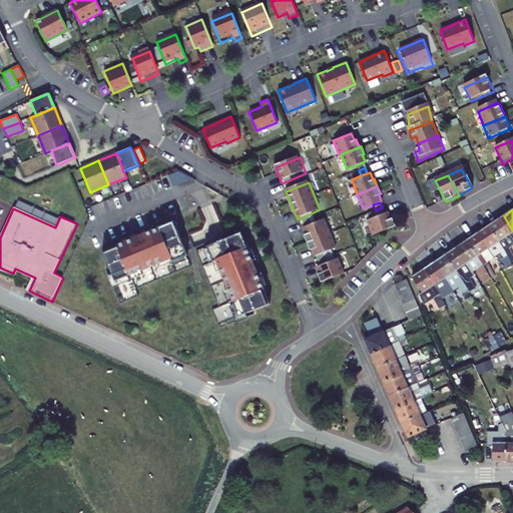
[(366,220),(372,234),(395,225),(392,217),(390,218),(387,211),(366,220)]
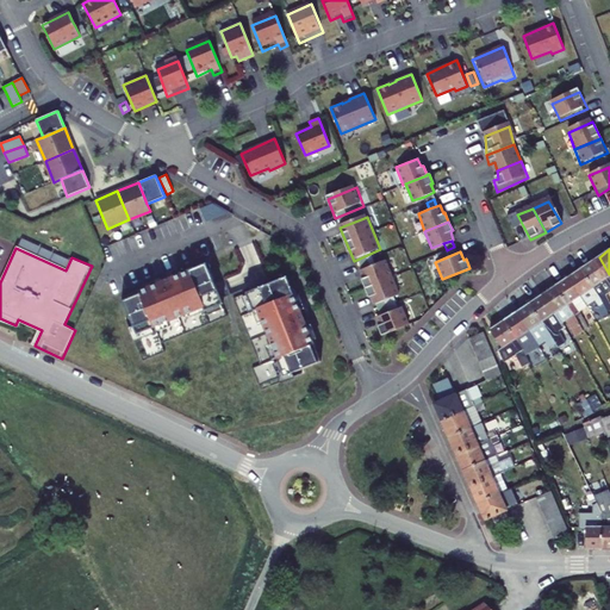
[(609,274),(599,257),(586,266),(605,294),(609,291),(609,274)]
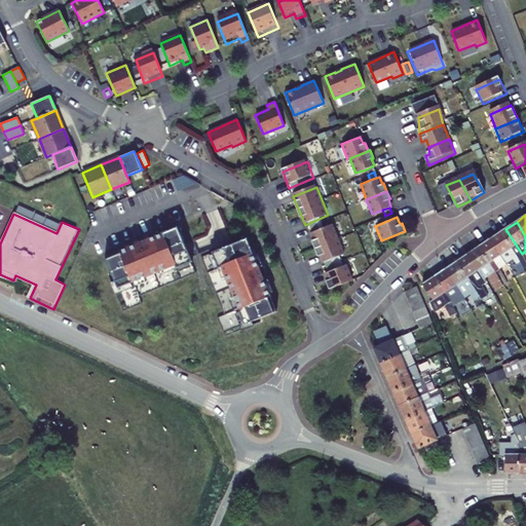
[(178,226),(105,257),(118,289),(175,265),(177,268),(193,262),(178,226)]
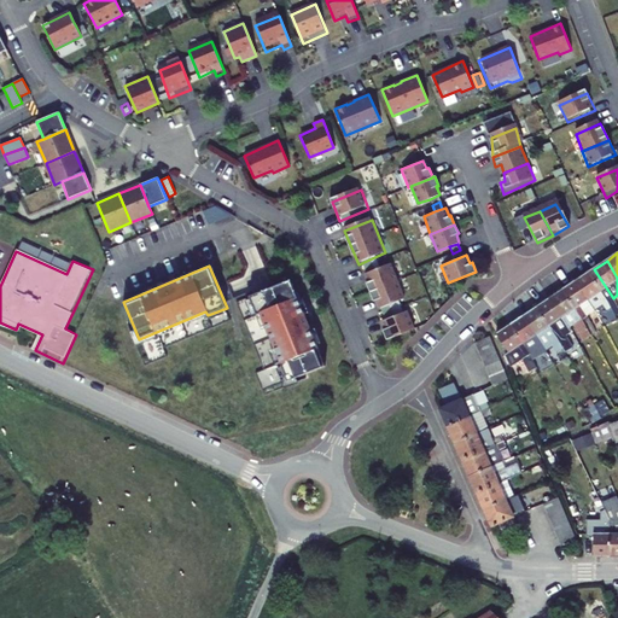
[(367,275),(379,310),(403,302),(390,267),(367,275)]
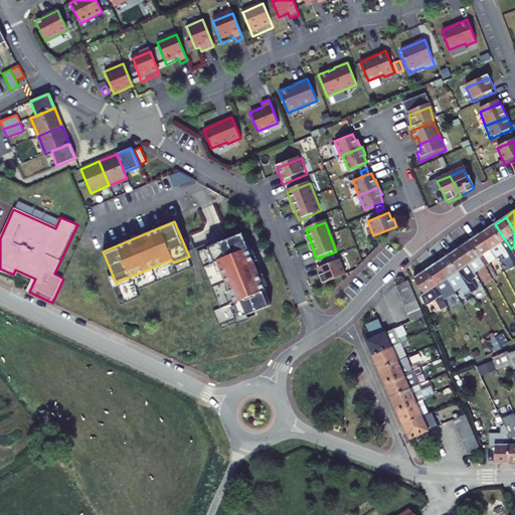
[(511,248),(495,224),(484,231),(499,252),(503,260),(507,268),(510,266),(504,253),(511,248)]
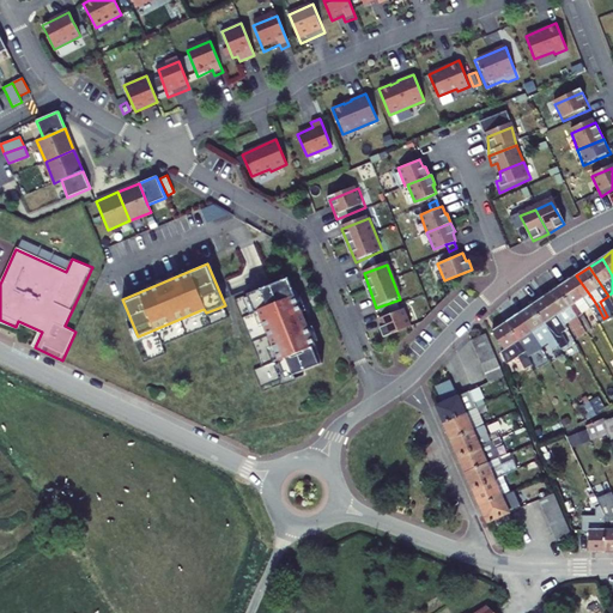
[(594,301),(576,275),(564,284),(583,314),(590,309),(600,325),(605,321),(604,319),(599,309),(594,301)]
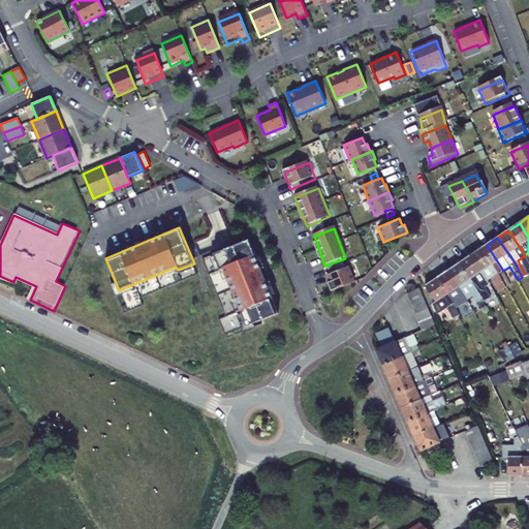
[(278,313),(248,240),(213,254),(219,270),(222,269),(246,327),(278,313)]
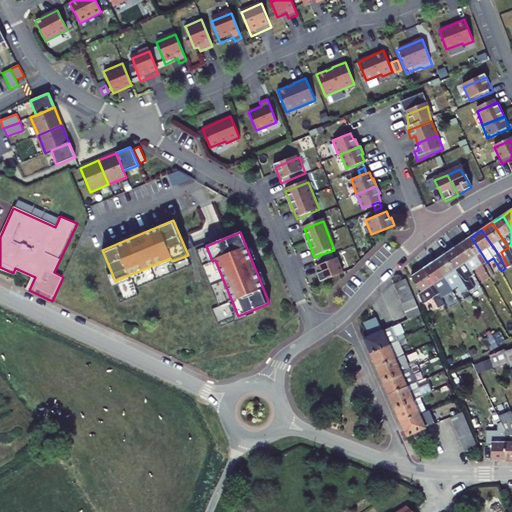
[(487,262),(471,237),(460,244),(477,269),(487,262)]
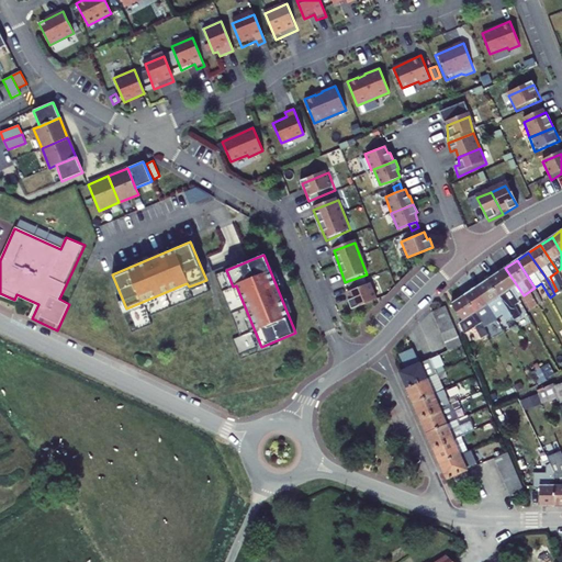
[(524,295),(505,268),(494,276),(509,299),(517,293),(519,298),(517,299),(523,308),(529,304),(524,295)]
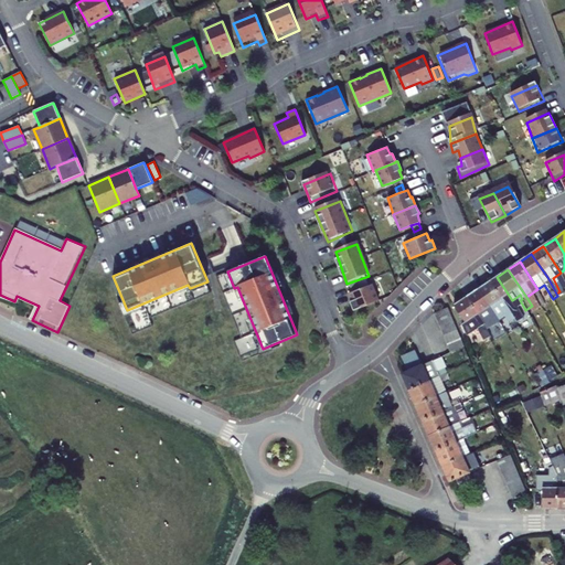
[(512,300),(497,277),(486,285),(504,312),(508,320),(510,323),(515,320),(509,308),(515,304),(512,300)]
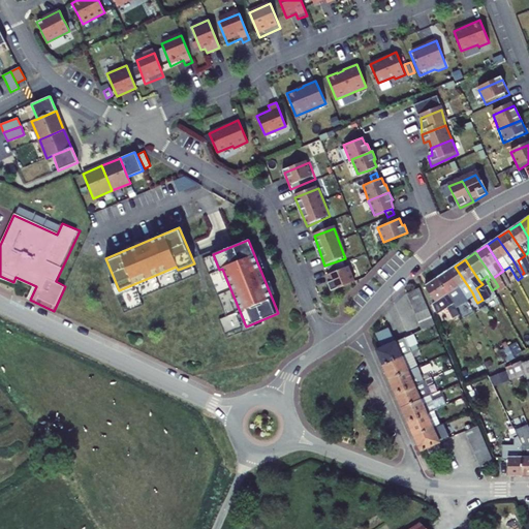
[(472,292),(455,267),(444,274),(462,300),(468,296),(471,303),(475,300),(472,292)]
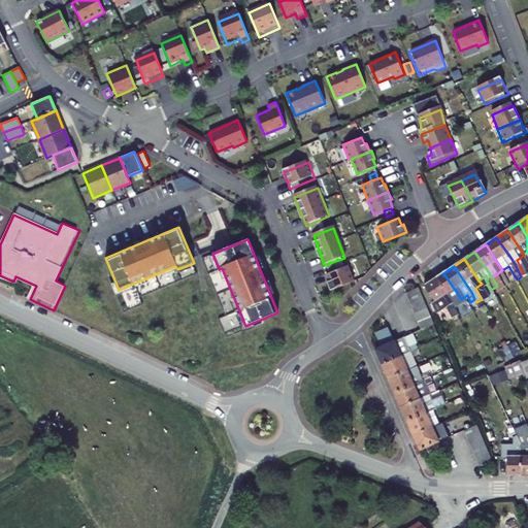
[(327,275),(333,290),(353,282),(348,267),(327,275)]
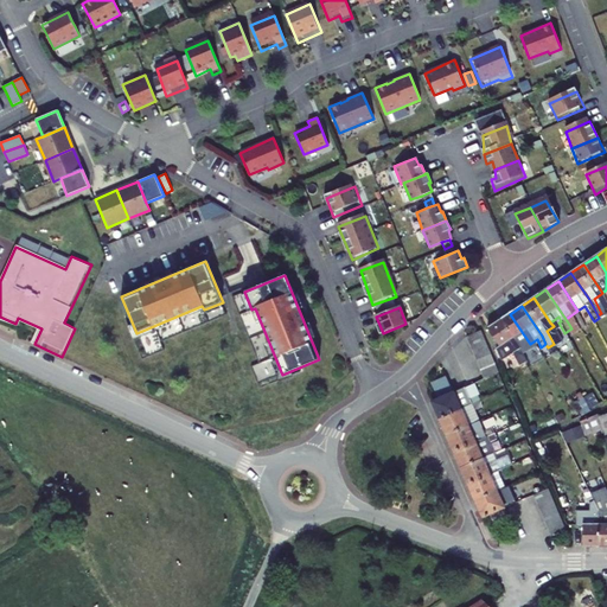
[(530,344),(510,314),(497,323),(517,351),(518,355),(531,346),(530,344)]
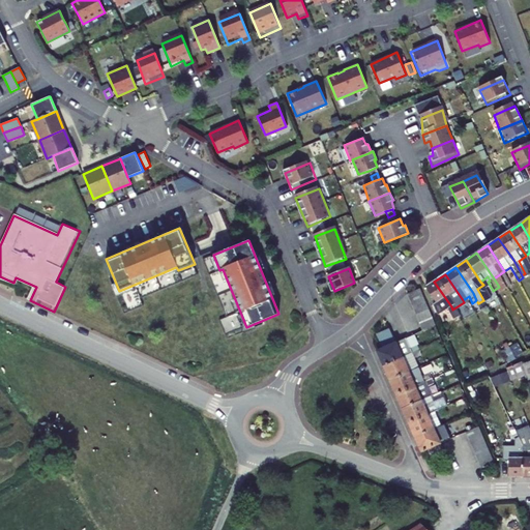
[(451,306),(434,282),(422,290),(433,305),(431,306),(436,318),(446,311),(451,320),(457,318),(452,310),(451,306)]
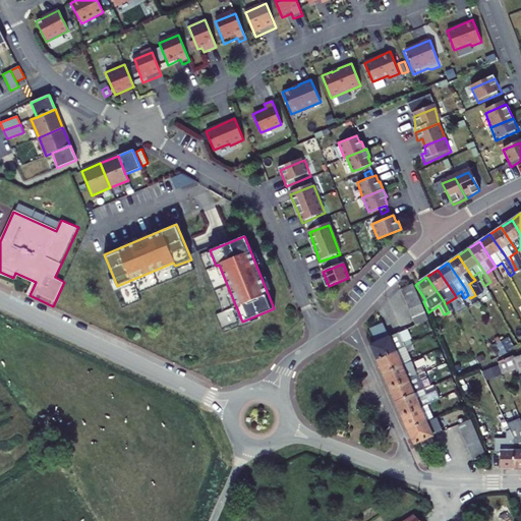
[(428,322),(412,284),(400,290),(416,328),(428,322)]
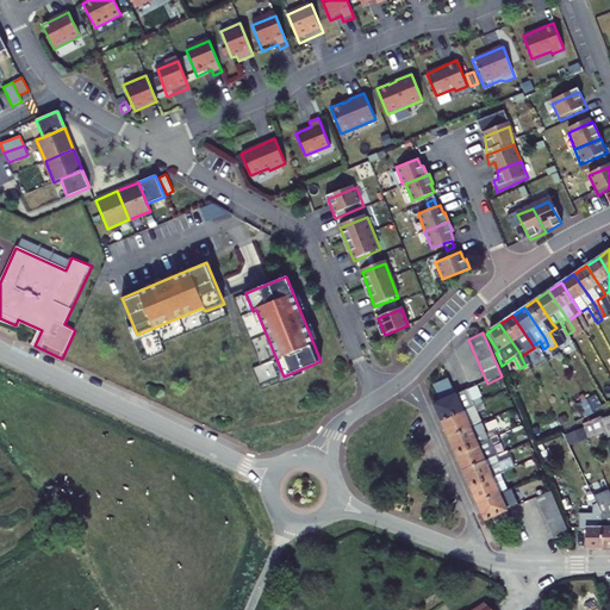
[(454,385),(450,377),(436,383),(440,391),(454,385)]
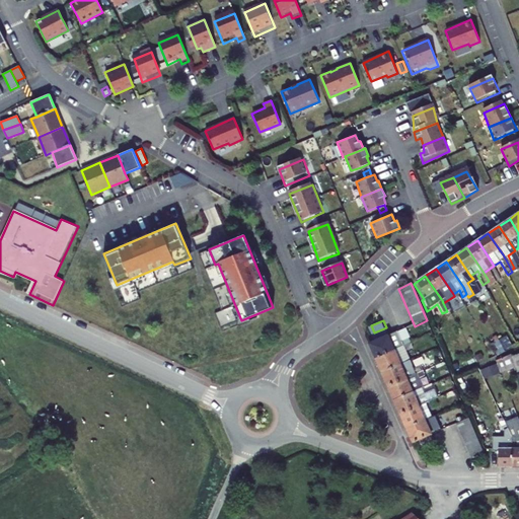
[(386,327),(374,332),(376,342),(388,337),(386,327)]
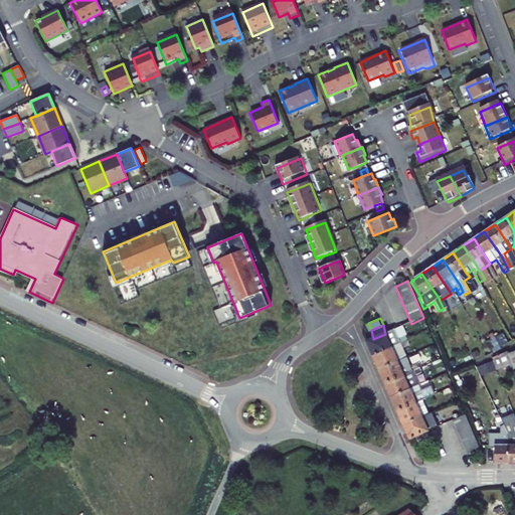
[(398,340),(394,330),(385,334),(373,339),(366,342),(379,356),(414,341),(405,337),(398,340)]
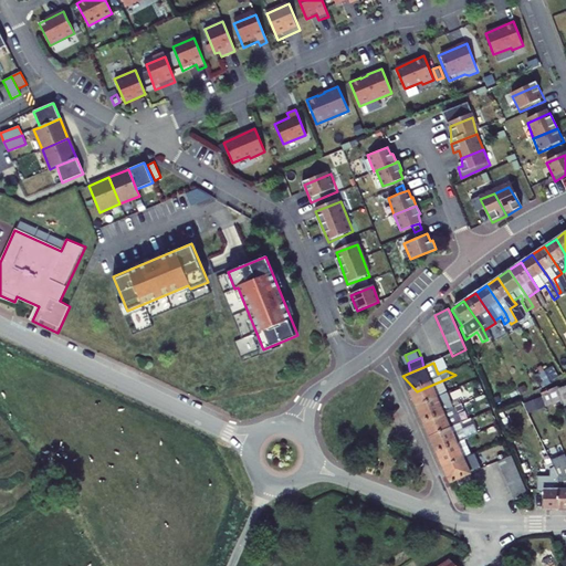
[(543,371),(535,375),(541,387),(548,384),(543,371)]
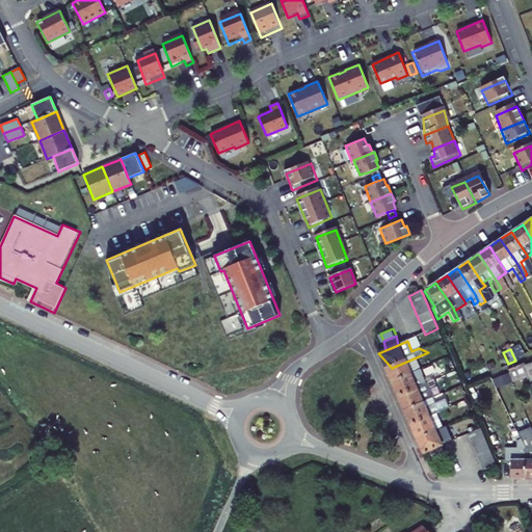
[(425,358),(428,352),(392,368),(399,381),(421,371),(417,362),(425,358)]
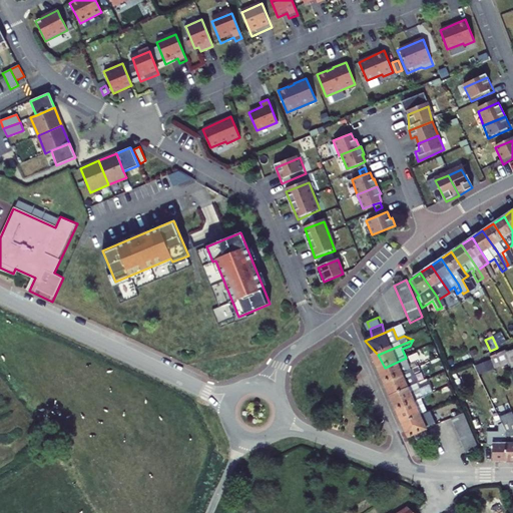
[(490,351),(485,340),(478,344),(484,357),(492,354),(490,351)]
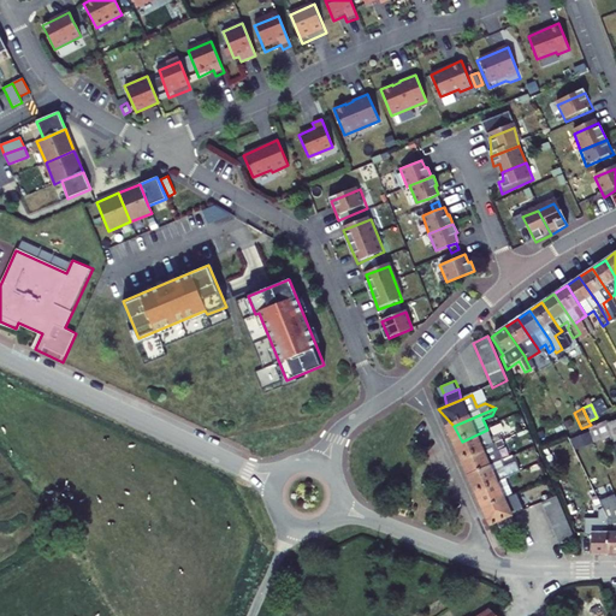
[(615,439),(615,428),(614,422),(600,427),(606,444),(615,439)]
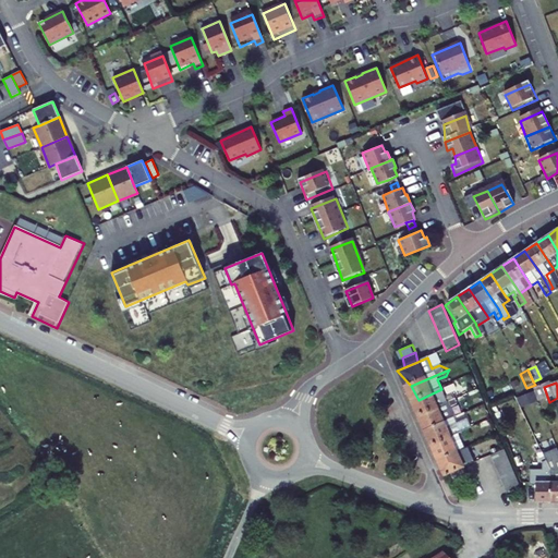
[(441,389),(419,400),(424,414),(457,399),(448,398),(439,402),(441,389)]
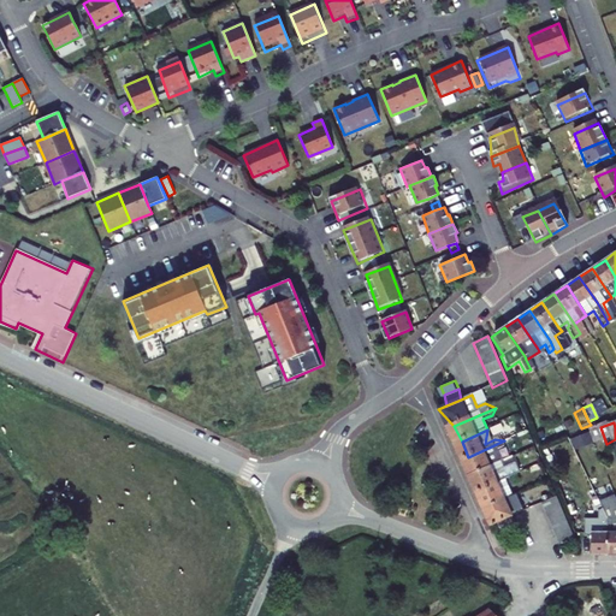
[(605,446),(598,430),(581,437),(588,454),(605,446)]
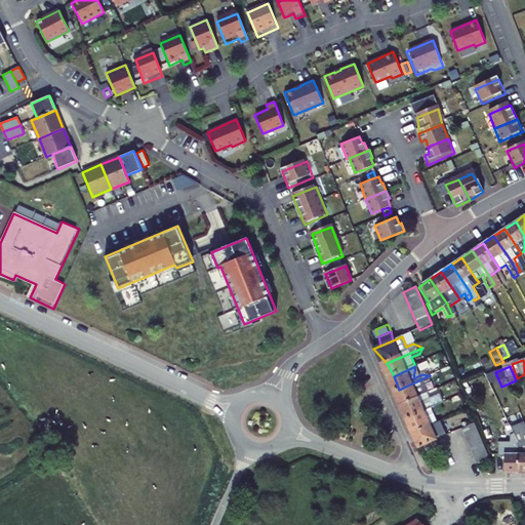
[(430,375),(399,390),(406,403),(418,397),(428,393),(423,385),(432,380),(430,375)]
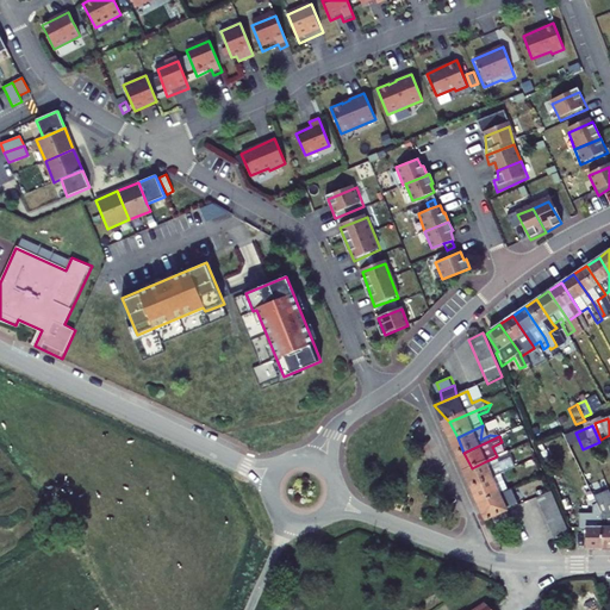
[(486,461),(472,468),(478,487),(505,474),(509,472),(504,462),(481,472),(486,461)]
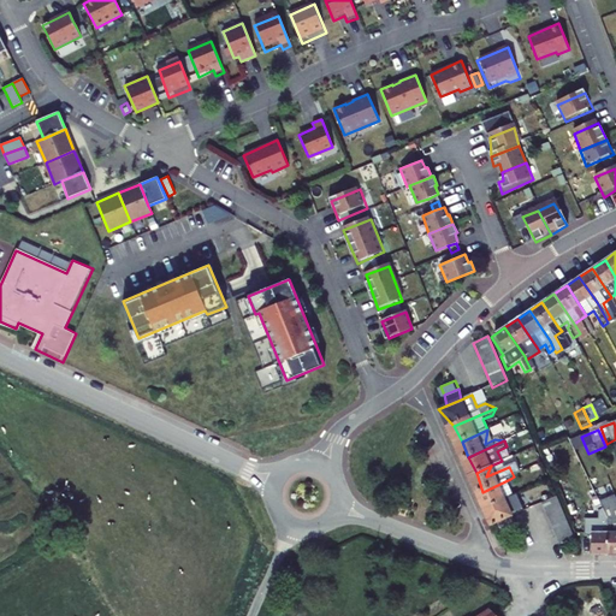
[(510,479),(483,492),(491,509),(514,498),(517,497),(510,479)]
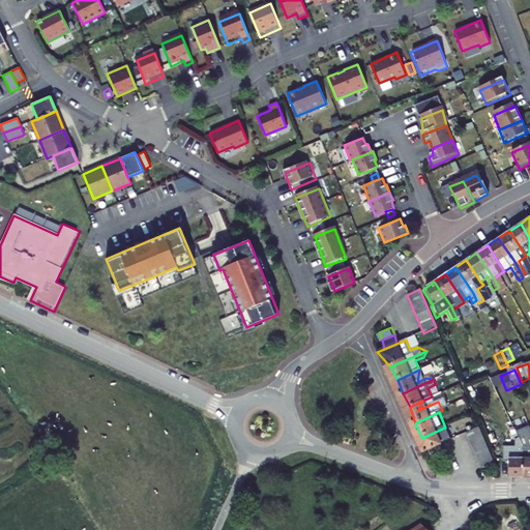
[(478,427),(465,433),(481,470),(495,465),(478,427)]
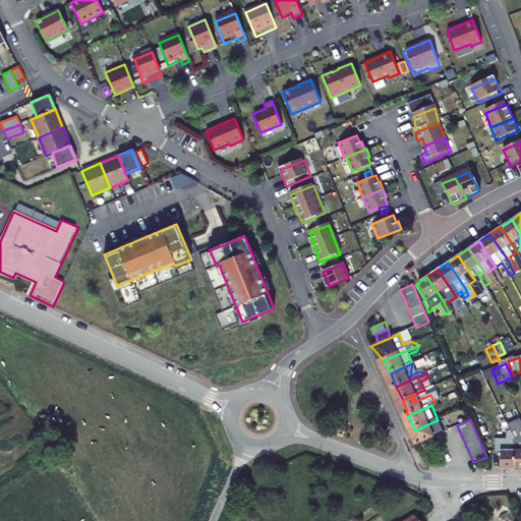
[(435,421),(415,430),(419,447),(424,444),(436,439),(436,436),(436,432),(435,421)]
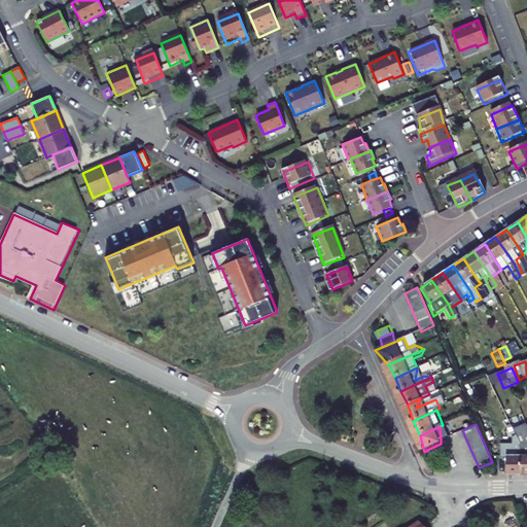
[(526,480),(526,441),(521,426),(508,431),(514,441),(518,450),(518,480),(526,480)]
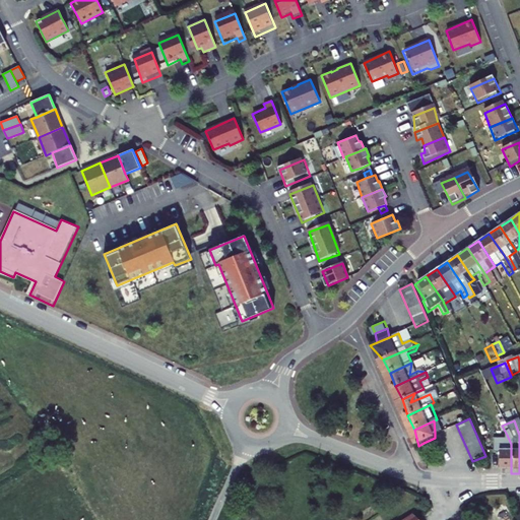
[(435,432),(435,435),(436,437),(444,434),(442,429),(435,432)]
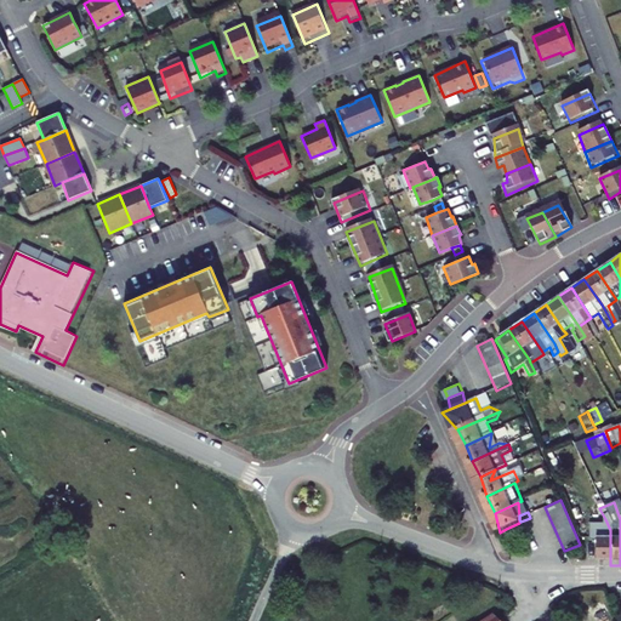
[(610,530),(605,519),(600,520),(602,533),(588,533),(588,546),(593,546),(593,567),(610,565),(610,530)]
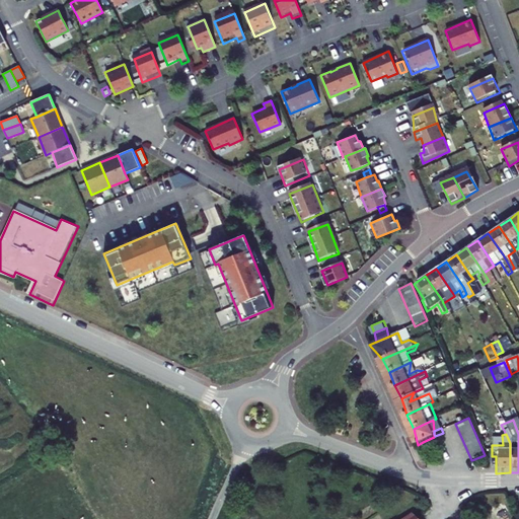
[(434,437),(423,442),(428,454),(439,451),(434,437)]
